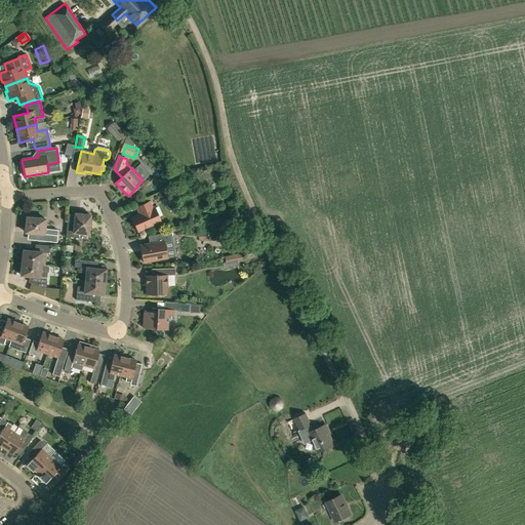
[(153,209),(150,202),(136,207),(139,214),(132,218),(138,232),(161,223),(155,208),(153,209)]
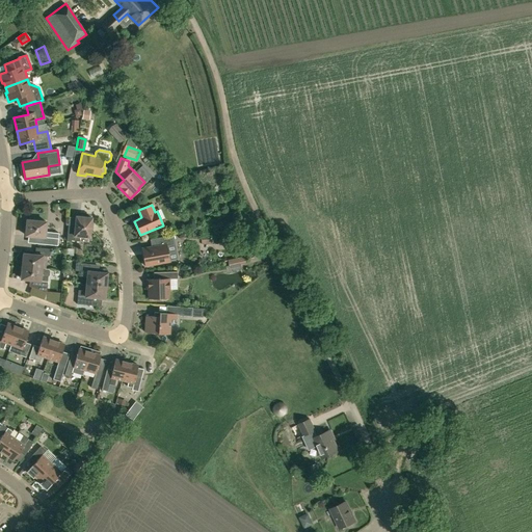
[(67,240),(79,242),(80,237),(90,238),(92,218),(77,216),(75,228),(69,228),(67,240)]
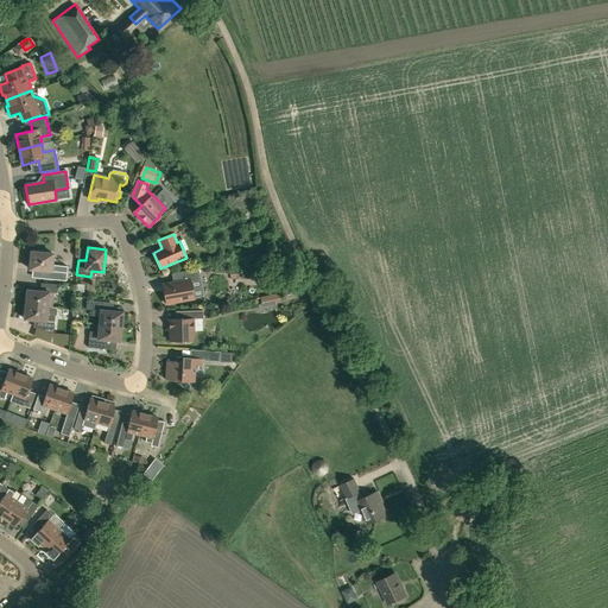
[(42,279),(59,280),(67,282),(68,267),(52,265),(54,254),(31,252),(30,270),(43,271),(42,279)]
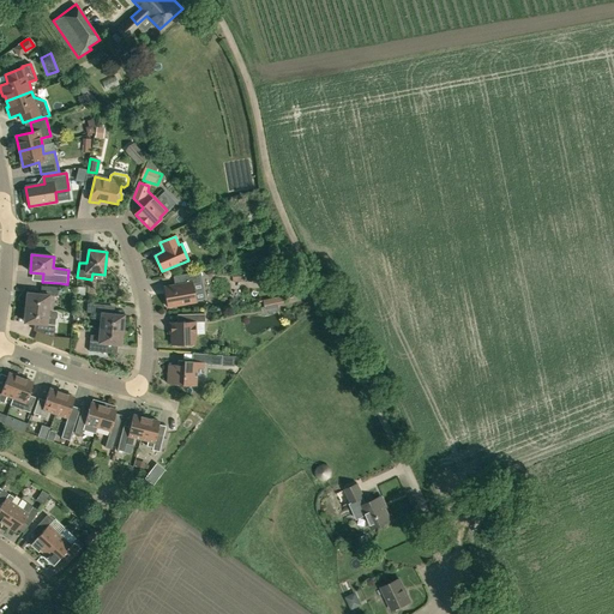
[(196,302),(192,283),(199,282),(198,272),(173,276),(175,286),(164,288),(167,301),(166,304),(166,306),(170,308),(173,308),(174,306),(196,302)]
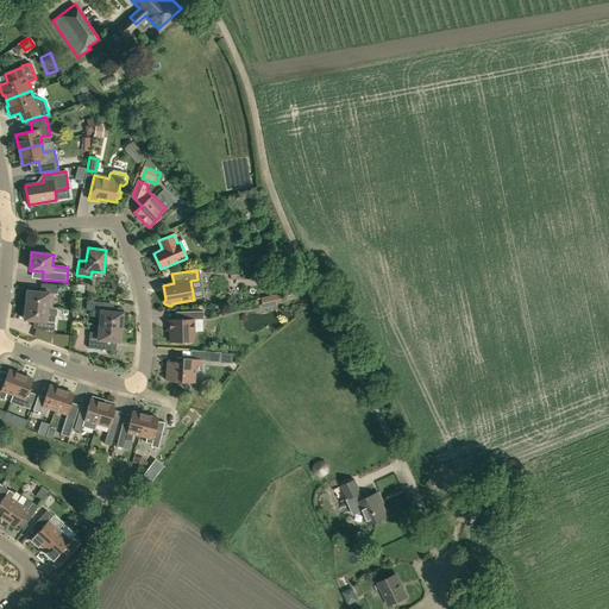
[(26,306),(51,308),(54,294),(57,294),(58,286),(41,284),(41,293),(27,290),(26,306)]
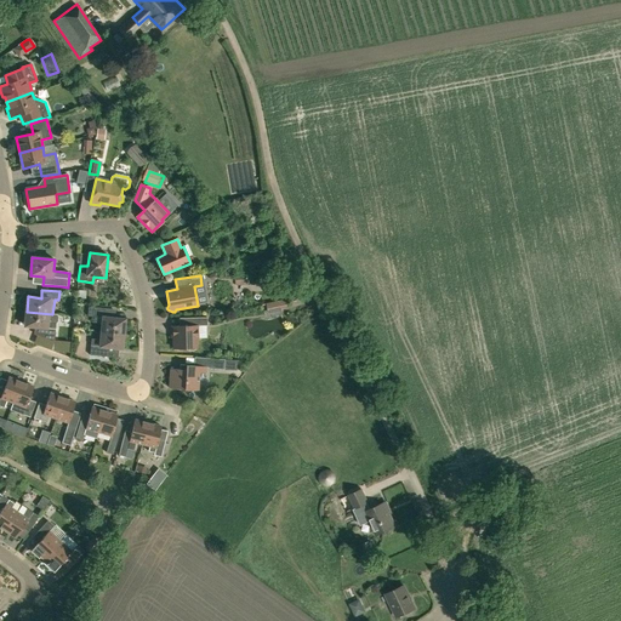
[(286,300),(269,303),(271,312),(280,311),(279,308),(288,306),(286,300)]
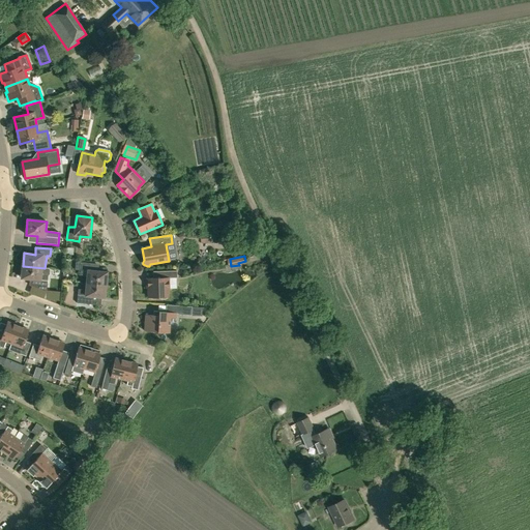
[(81,263),(76,263),(75,270),(80,270),(80,275),(87,276),(87,283),(106,285),(107,272),(95,271),(96,264),(81,263)]
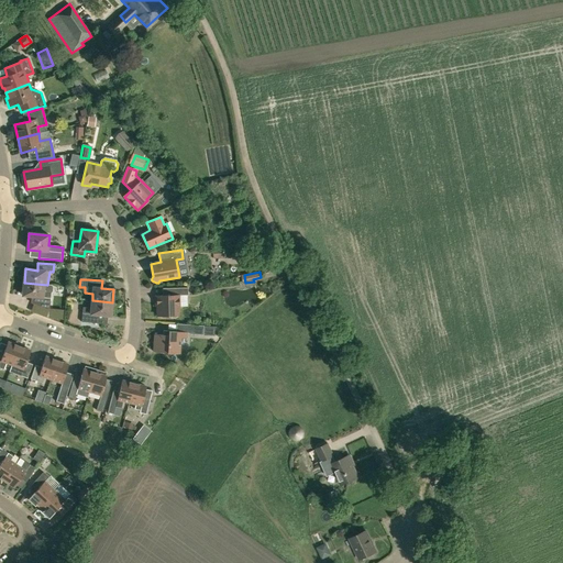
[(50,310),(52,293),(52,291),(53,287),(52,286),(52,285),(47,285),(24,283),(22,296),(34,297),(34,305),(50,310)]
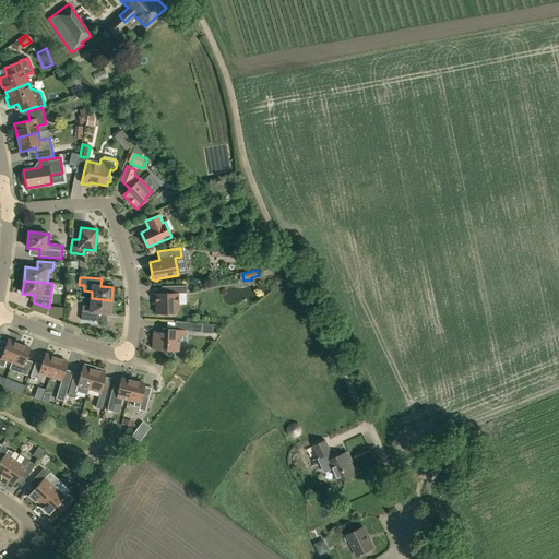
[(162,294),(154,294),(154,304),(155,304),(156,313),(168,313),(170,316),(175,316),(177,313),(178,313),(178,306),(179,306),(179,305),(179,294),(186,294),(187,294),(187,286),(173,286),(173,294),(162,294)]
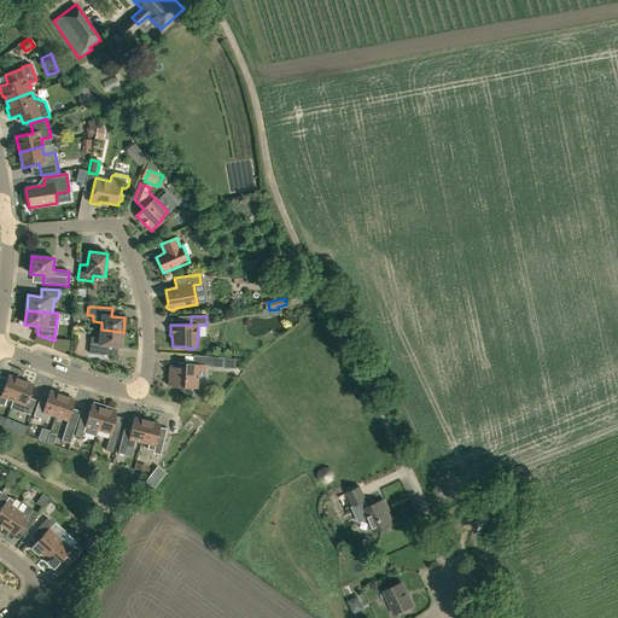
[(123,332),(101,330),(100,338),(91,337),(89,354),(108,356),(108,347),(122,348),(123,332)]
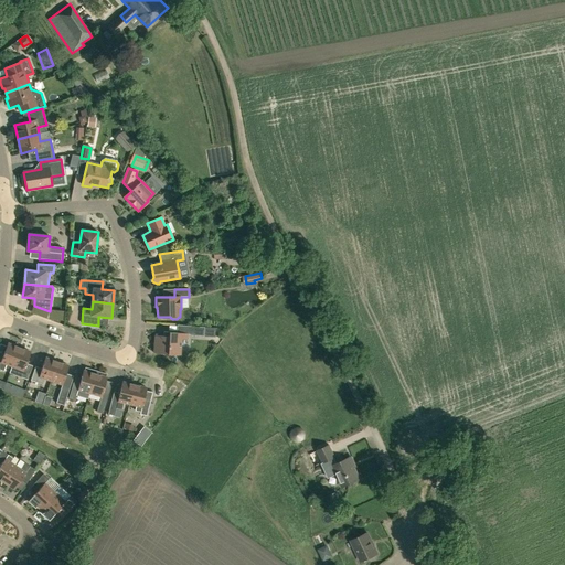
[(163,337),(156,336),(153,353),(180,355),(181,339),(187,340),(188,336),(204,337),(204,327),(177,324),(177,333),(163,332),(163,337)]
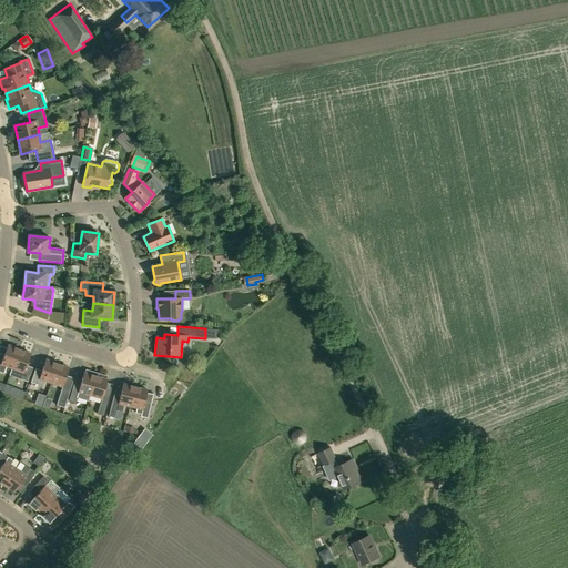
[(12,368),(19,350),(8,346),(3,358),(0,356),(0,372),(4,374),(7,366),(12,368)]
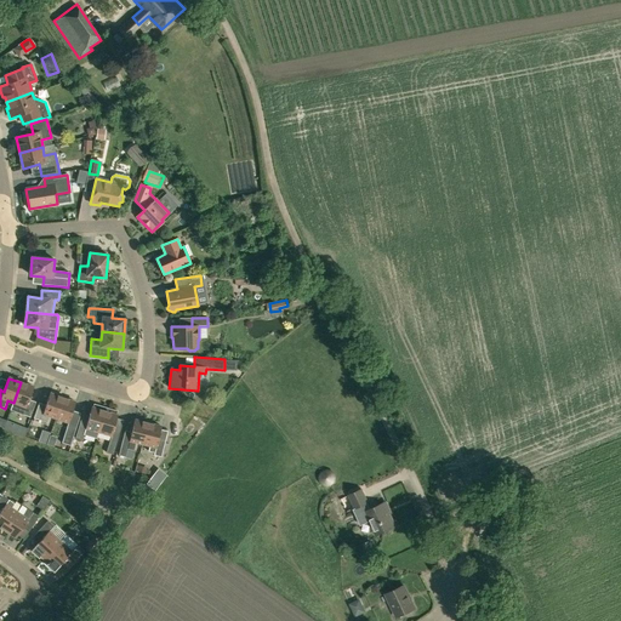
[(34,387),(21,382),(13,403),(11,410),(30,417),(36,403),(29,399),(34,387)]
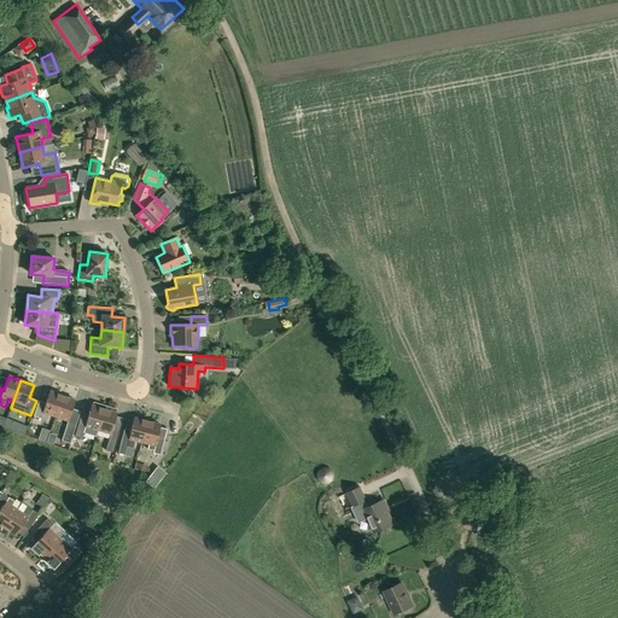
[(50,414),(56,417),(63,396),(50,391),(46,403),(39,401),(34,417),(47,421),(50,414)]
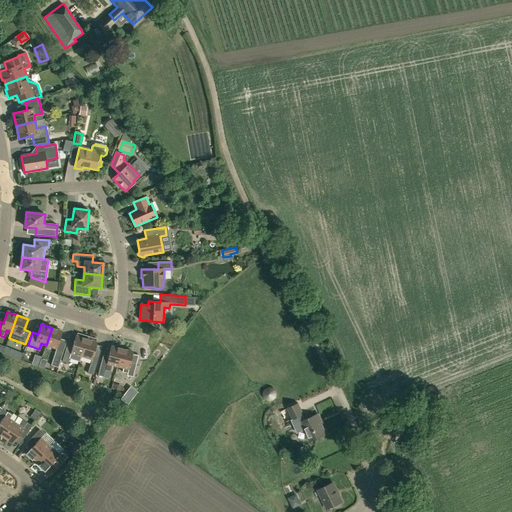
[(62,332),(52,328),(46,345),(56,348),(62,332)]
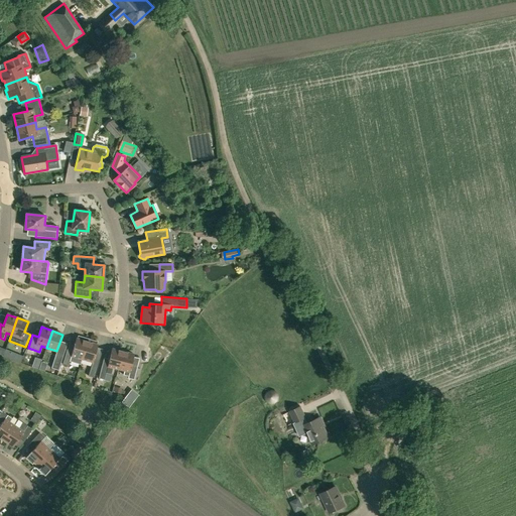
[(81,364),(82,359),(87,342),(88,339),(78,336),(78,339),(77,339),(73,351),(68,349),(62,365),(69,366),(70,361),(81,364)]
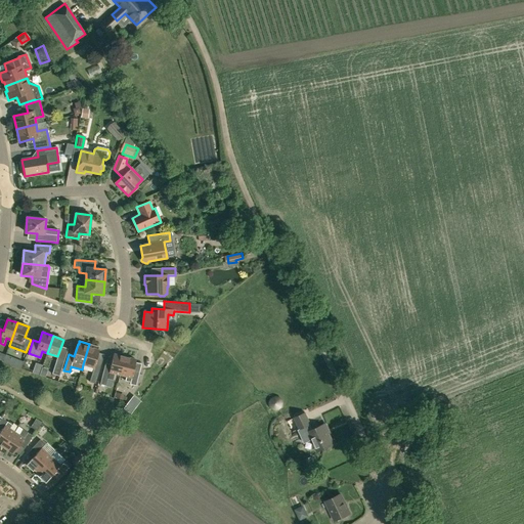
[(89,344),(88,347),(83,364),(94,367),(90,382),(95,384),(101,364),(95,362),(99,350),(98,350),(99,347),(89,344)]
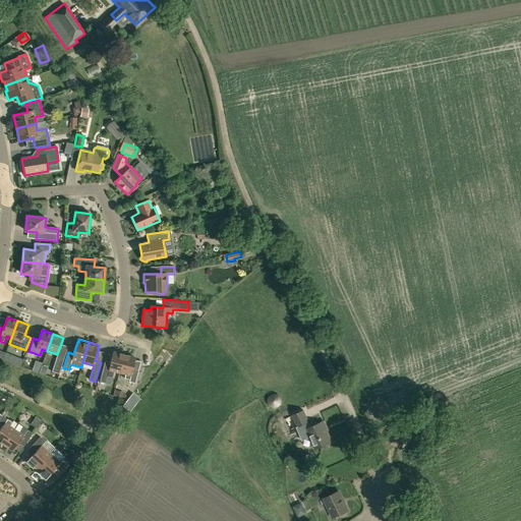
[(119,372),(124,355),(113,352),(108,372),(103,370),(100,383),(105,384),(107,378),(112,379),(114,371),(119,372)]
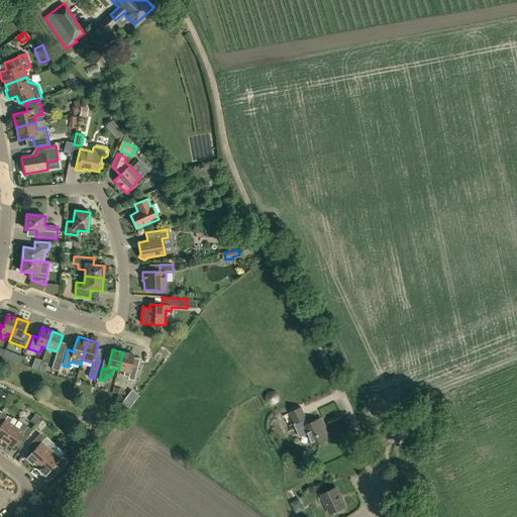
[(131,368),(134,355),(123,352),(118,370),(124,372),(123,376),(128,378),(128,380),(134,381),(137,369),(131,368)]
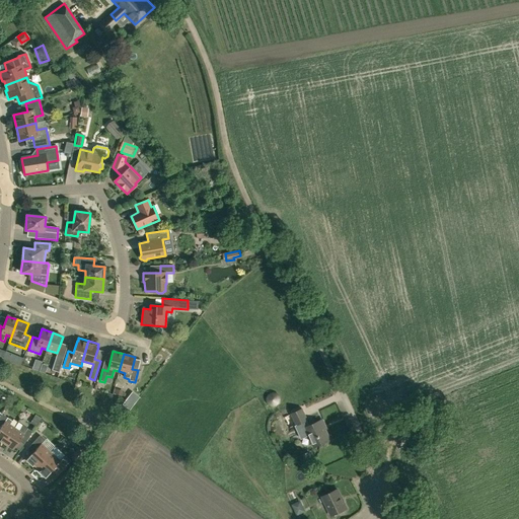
[(58,373),(62,359),(55,357),(51,370),(58,373)]
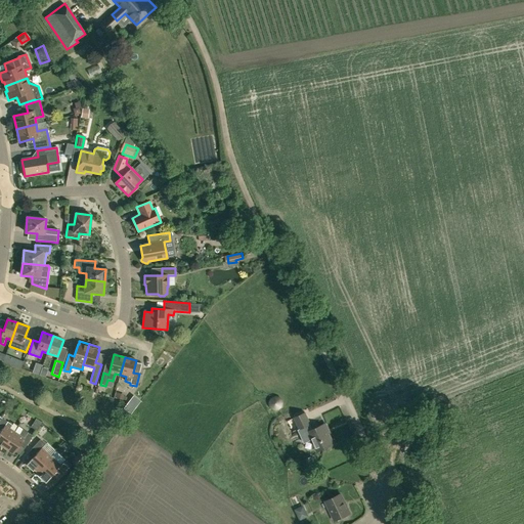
[(128,401),(124,407),(131,412),(136,406),(128,401)]
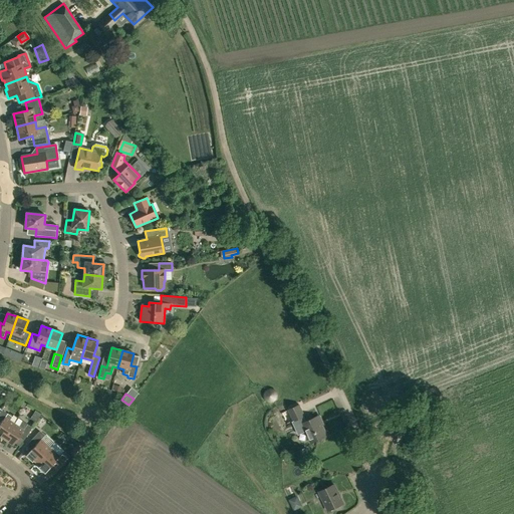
[(23,410),(26,405),(20,401),(17,407),(23,410)]
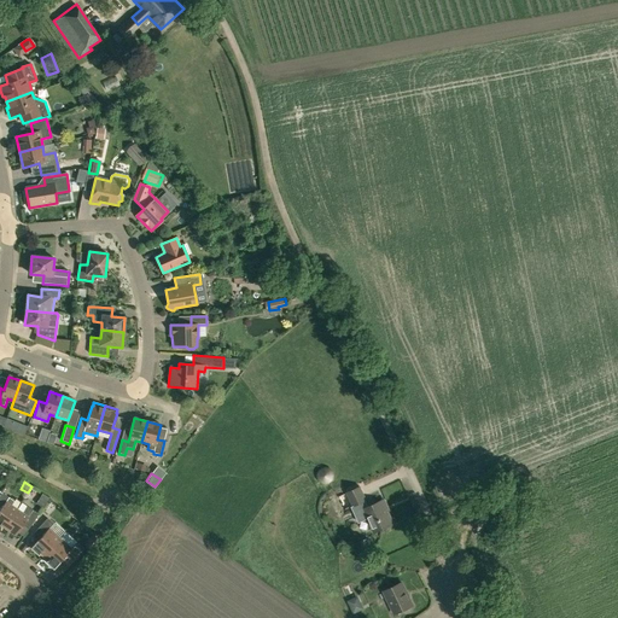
[(345,511),(354,507),(365,501),(366,501),(360,488),(339,497),(345,511)]
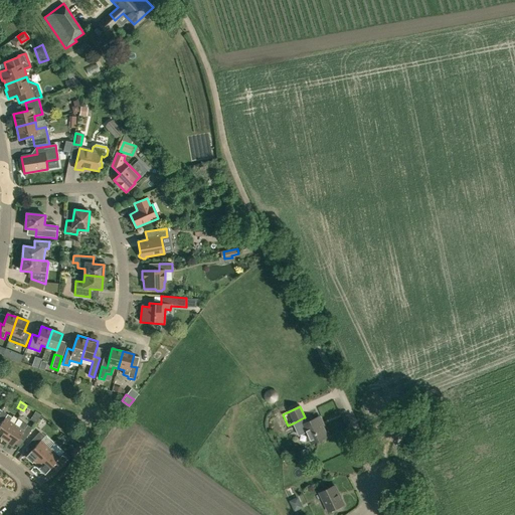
[(0,425),(0,437),(4,440),(14,424),(9,421),(12,417),(2,411),(0,414),(0,424),(0,425)]
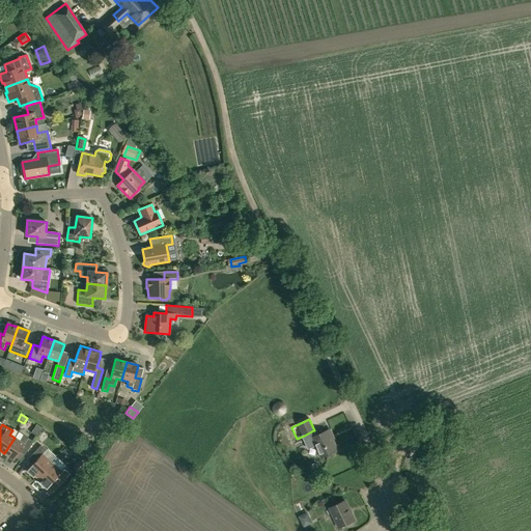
[(308,448),(316,445),(312,438),(315,437),(313,430),(303,436),(308,448)]
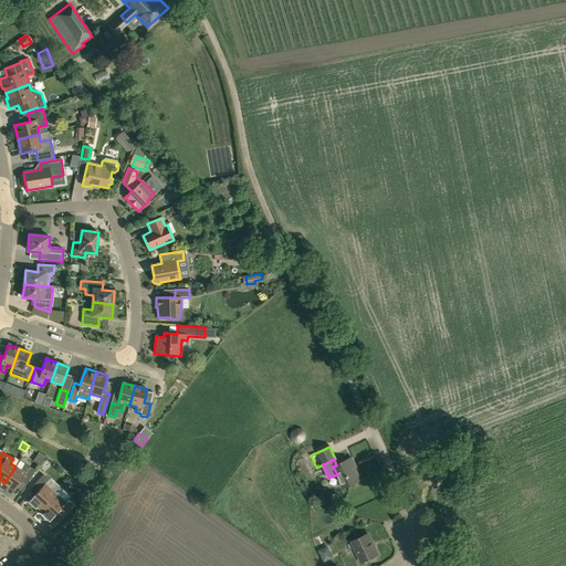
[(343,488),(352,483),(353,485),(354,485),(359,483),(360,482),(359,480),(360,480),(350,459),(333,467),(337,474),(343,488)]
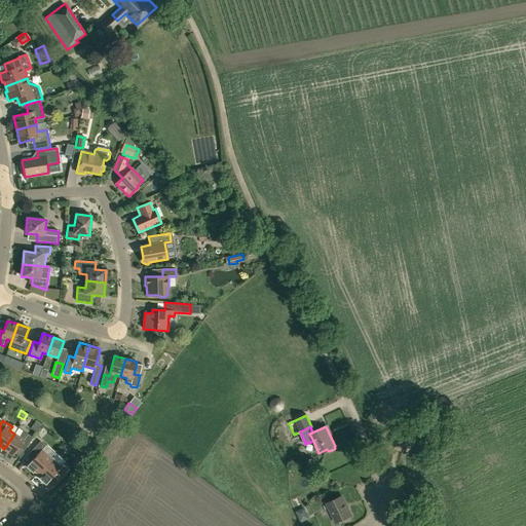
[(14,434),(4,449),(13,455),(20,447),(25,450),(33,438),(19,427),(14,434)]
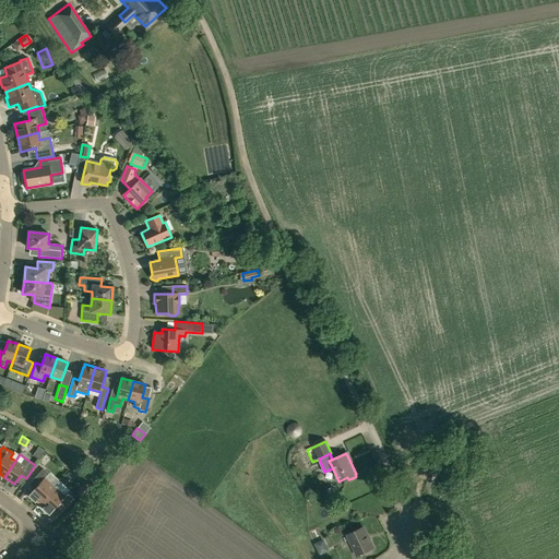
[(28,496),(38,506),(55,487),(45,478),(49,474),(43,468),(34,479),(39,484),(28,496)]
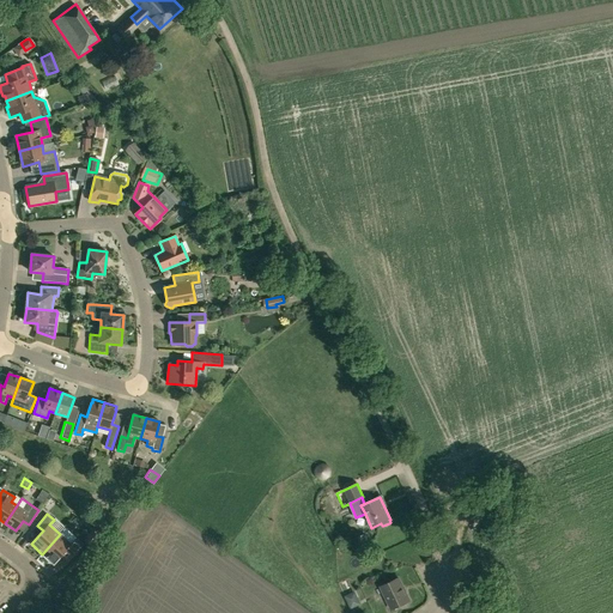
[(85,541),(91,546),(98,536),(93,532),(85,541)]
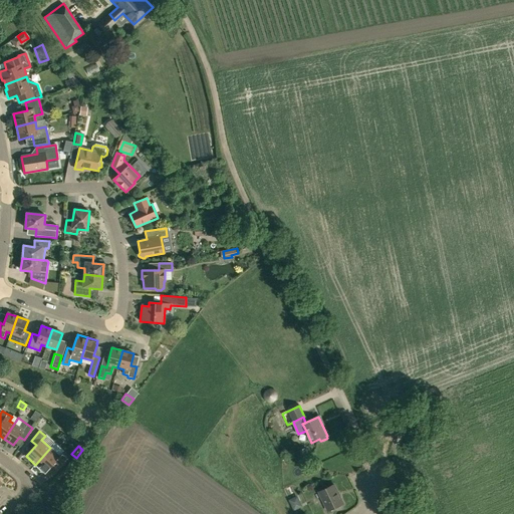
[(59,457),(50,448),(35,465),(44,473),(51,466),(56,470),(68,458),(63,453),(59,457)]
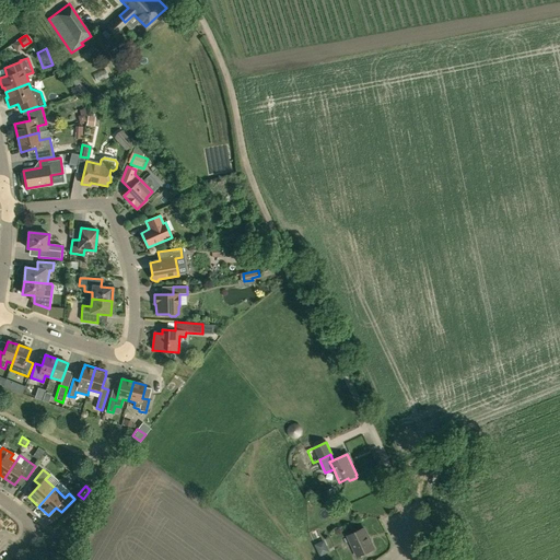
[(364,528),(348,536),(358,557),(374,549),(364,528)]
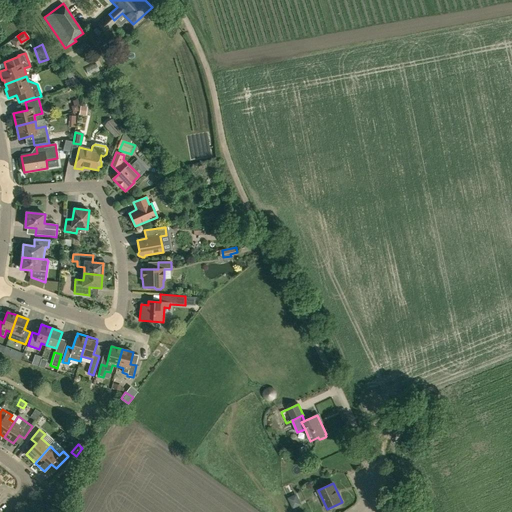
[(296,509),(304,505),(298,494),(291,498),(296,509)]
